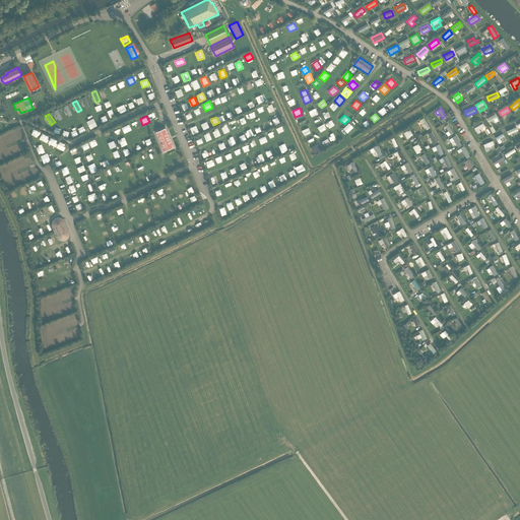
[(206,121),(201,124),(204,129),(209,127),(206,121)]
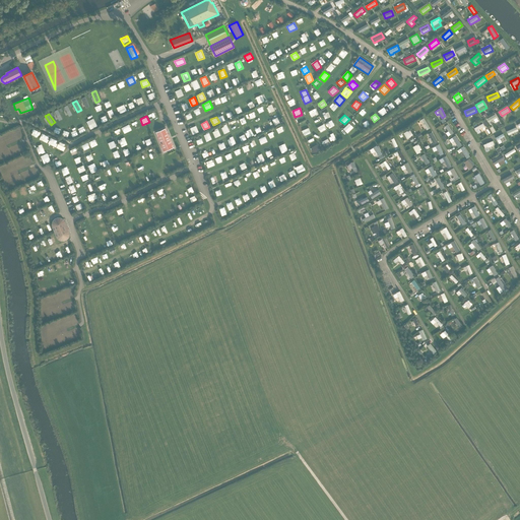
[(347,133),(353,127),(349,122),(343,128),(347,133)]
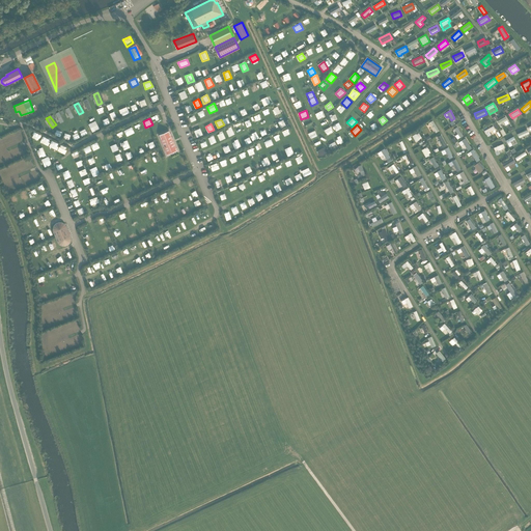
[(454,128),(457,135),(455,136),(457,139),(464,136),(457,126),(454,128)]
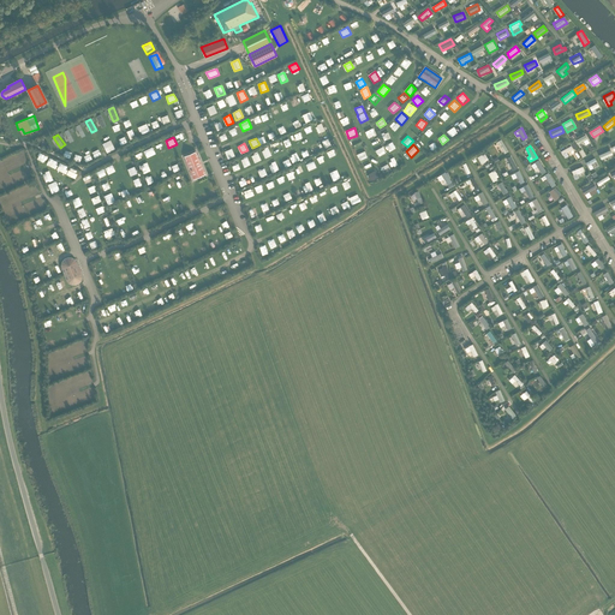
[(572,145),(561,150),(563,156),(568,154),(568,151),(573,150),(572,145)]
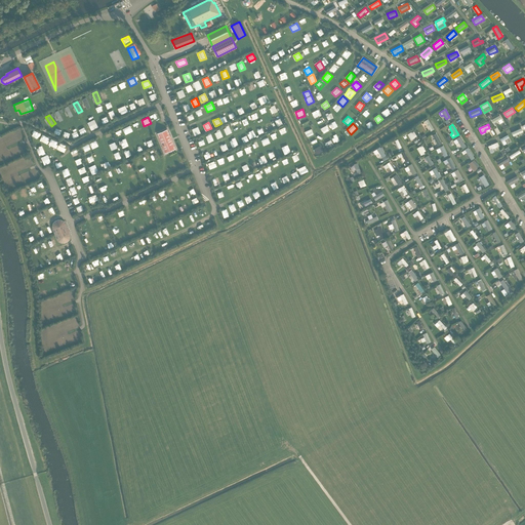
[(323,134),(329,131),(326,125),(321,128),(323,134)]
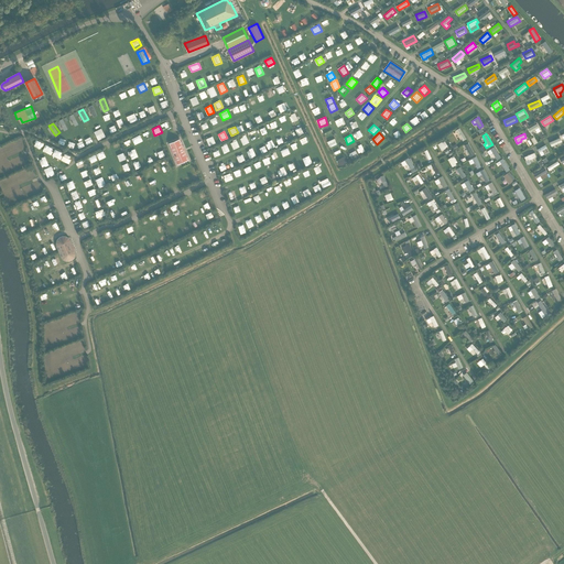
[(209,144),(215,143),(213,136),(206,138),(209,144)]
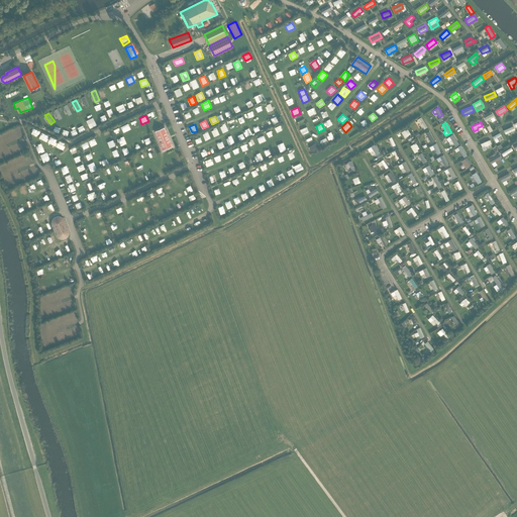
[(225,124),(220,126),(223,133),(228,131),(225,124)]
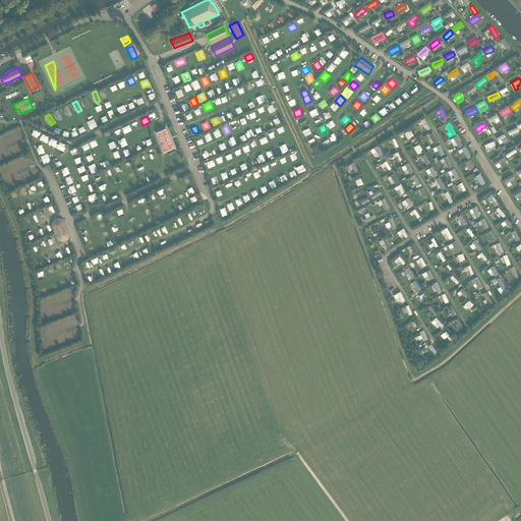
[(279,134),(285,131),(283,126),(277,128),(279,134)]
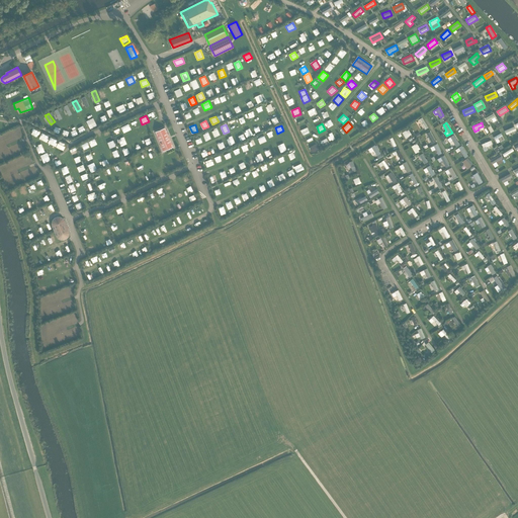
[(505,130),(507,135),(517,131),(515,125),(505,130)]
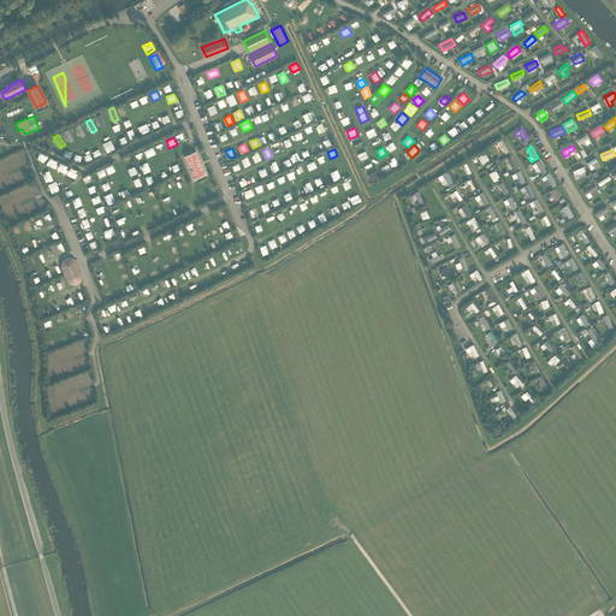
[(357,154),(360,161),(368,158),(366,150),(357,154)]
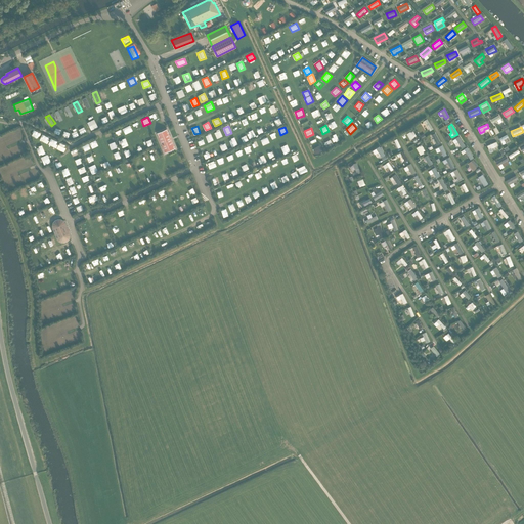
[(218,138),(223,136),(219,129),(214,132),(218,138)]
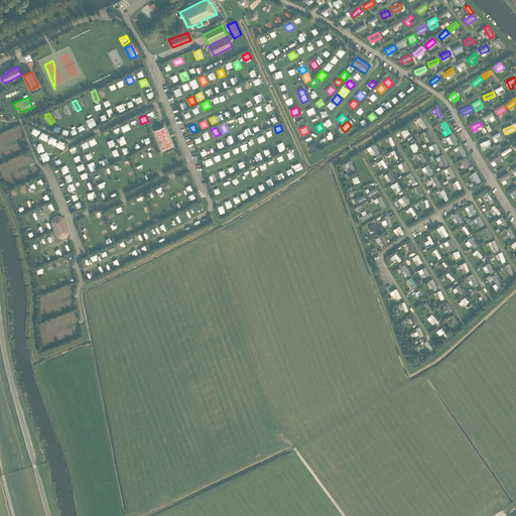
[(36,136),(39,131),(33,128),(30,133),(36,136)]
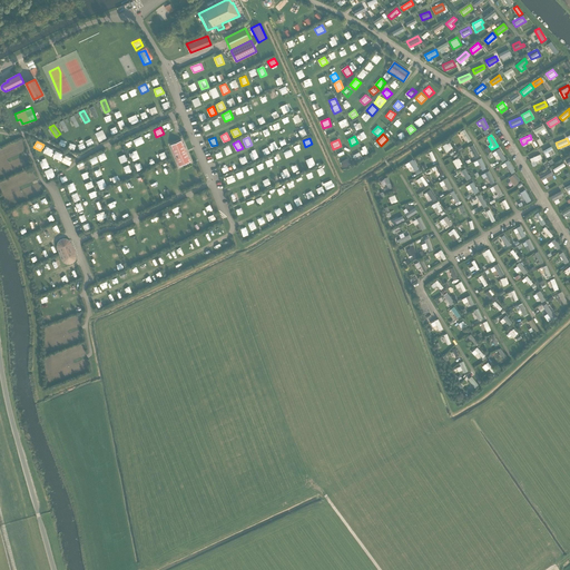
[(190,161),(182,141),(170,146),(179,166),(190,161)]
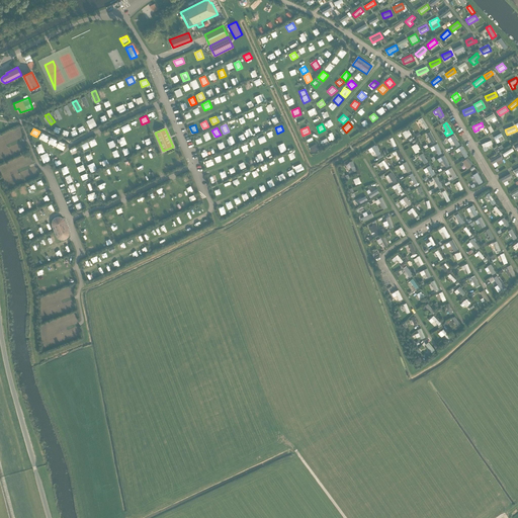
[(408,128),(402,133),(407,138),(412,134),(408,128)]
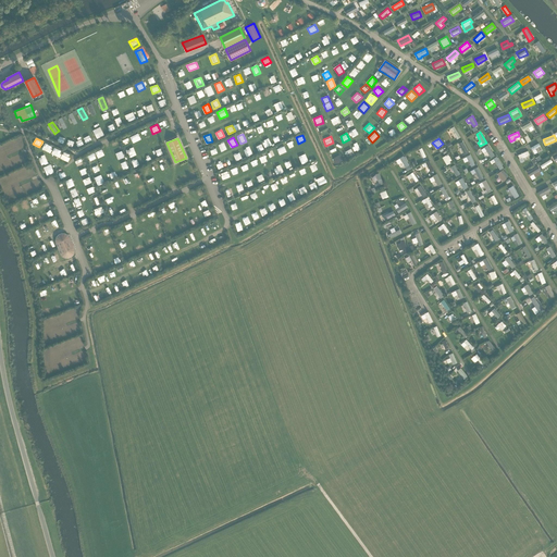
[(357,143),(351,146),(355,151),(360,148),(357,143)]
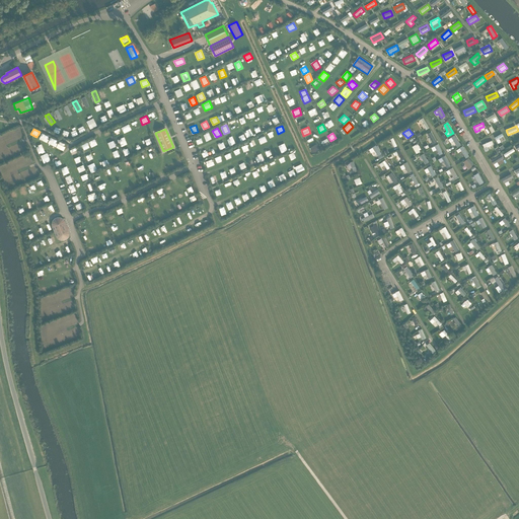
[(265,136),(258,138),(262,144),(267,141),(265,136)]
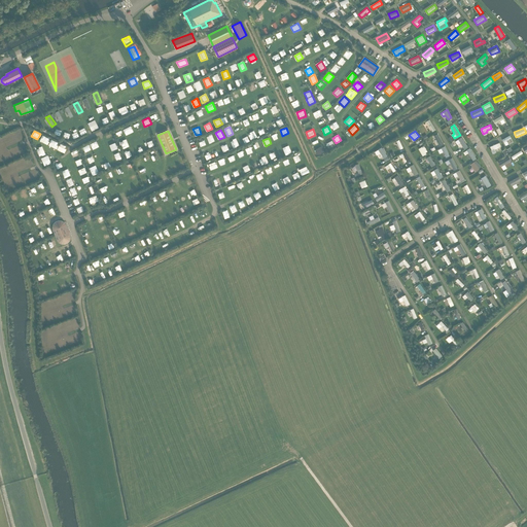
[(458,140),(463,148),(466,146),(461,138),(458,140)]
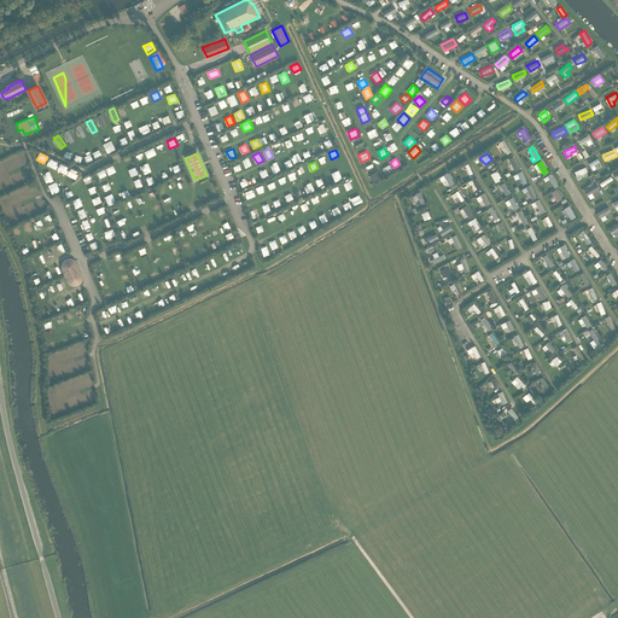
[(60,164),(57,170),(64,174),(68,168),(60,164)]
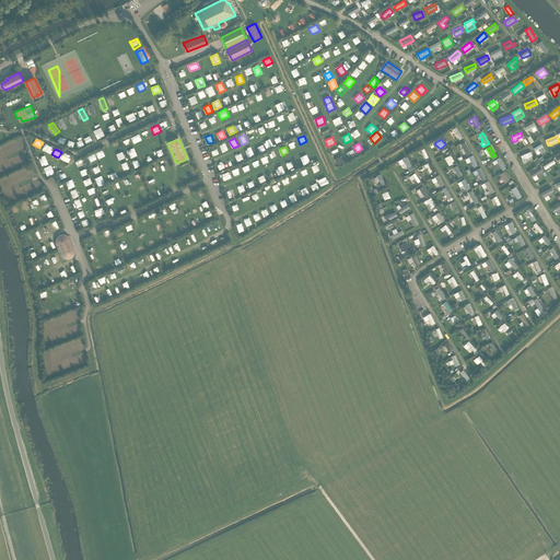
[(527,162),(526,159),(533,156),(532,152),(521,154),(523,163),(527,162)]
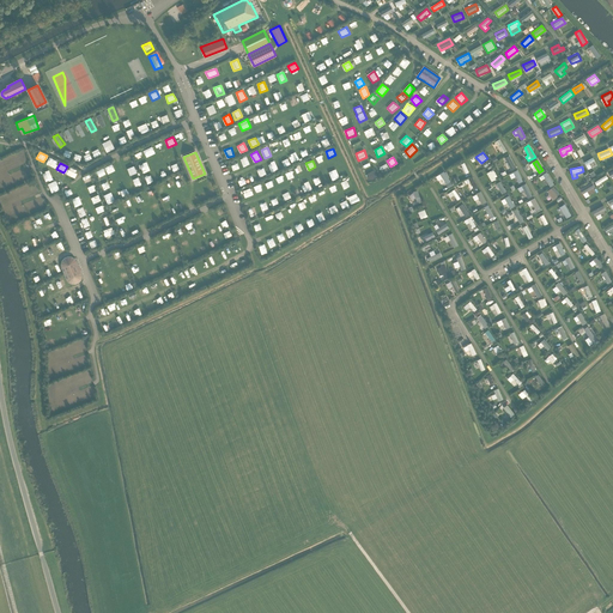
[(374,169),(366,174),(370,180),(377,175),(374,169)]
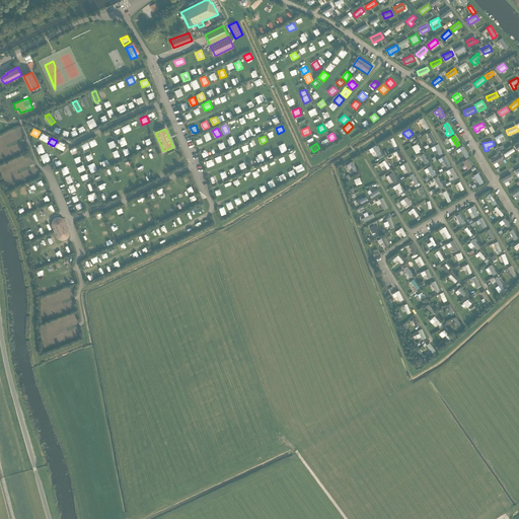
[(412,146),(417,153),(422,150),(418,143),(412,146)]
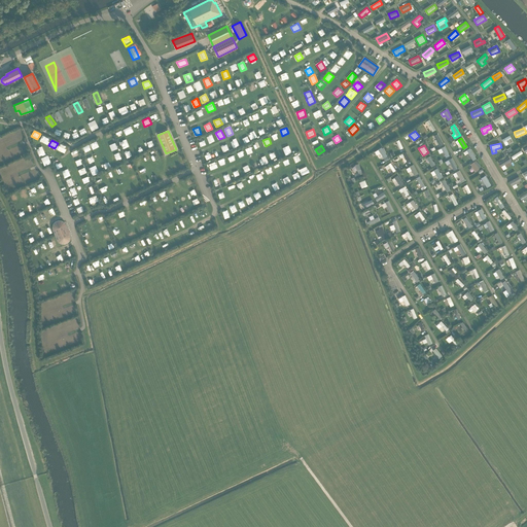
[(385,163),(390,160),(382,146),(374,151),(377,155),(380,153),(385,163)]
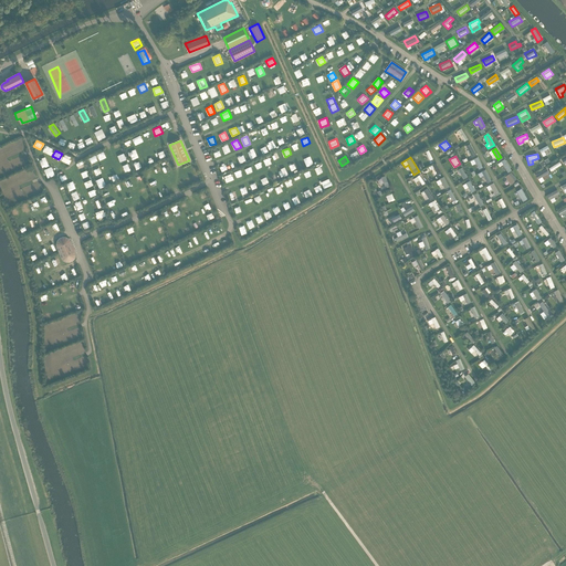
[(507,173),(512,170),(505,158),(501,160),(507,173)]
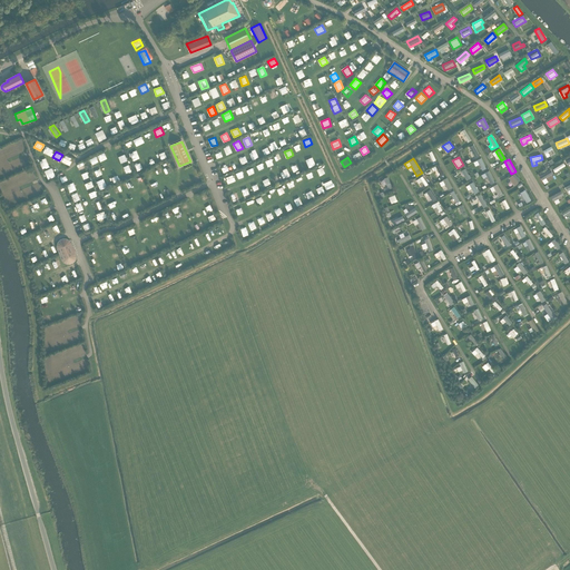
[(438,178),(444,174),(439,163),(432,166),(438,178)]
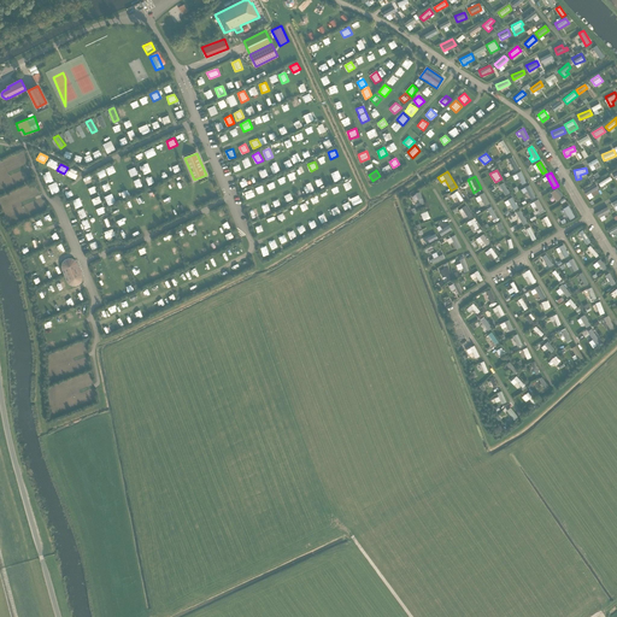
[(601,187),(613,180),(610,176),(598,182),(601,187)]
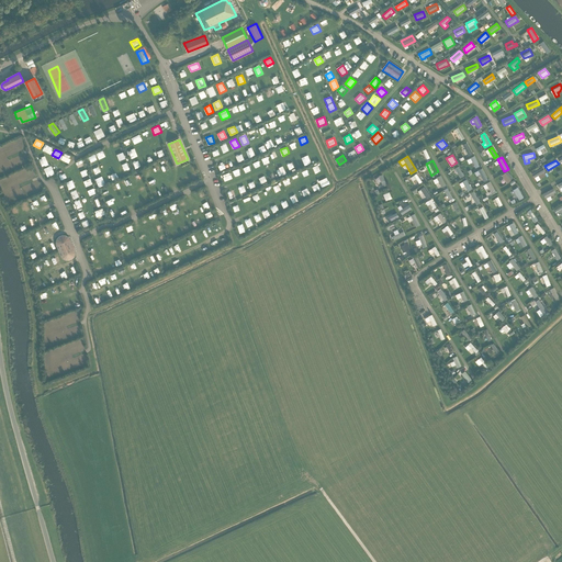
[(317,164),(312,167),(316,173),(321,170),(317,164)]
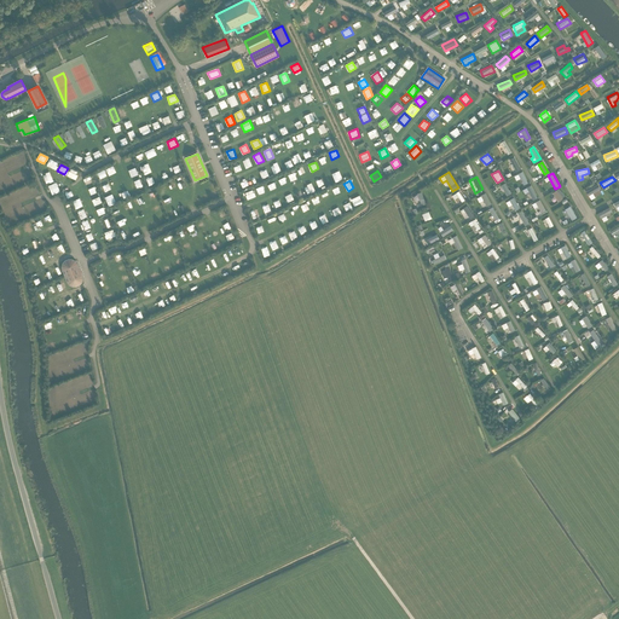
[(47,186),(52,195),(61,191),(56,183),(47,186)]
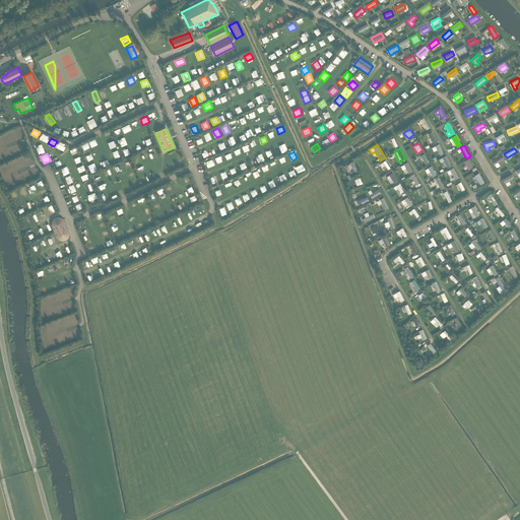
[(423,161),(428,159),(425,153),(419,156),(423,161)]
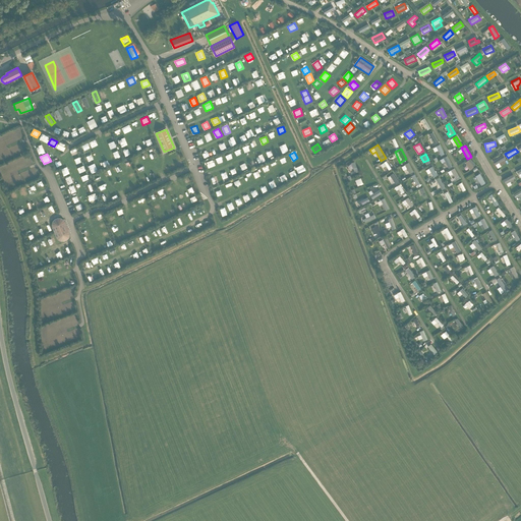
[(447,155),(442,158),(445,165),(451,161),(447,155)]
